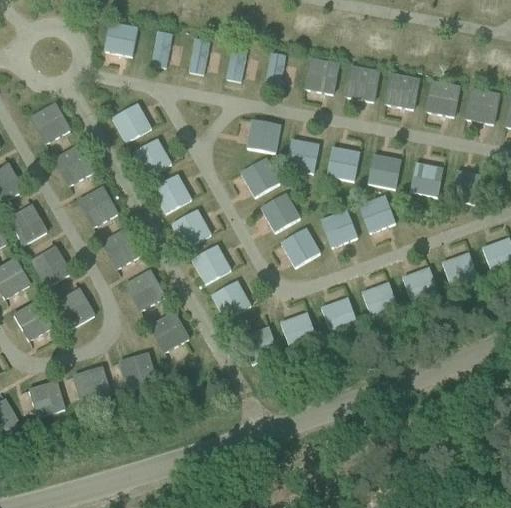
[(108,21),(102,50),(130,56),(136,26),(108,21)]
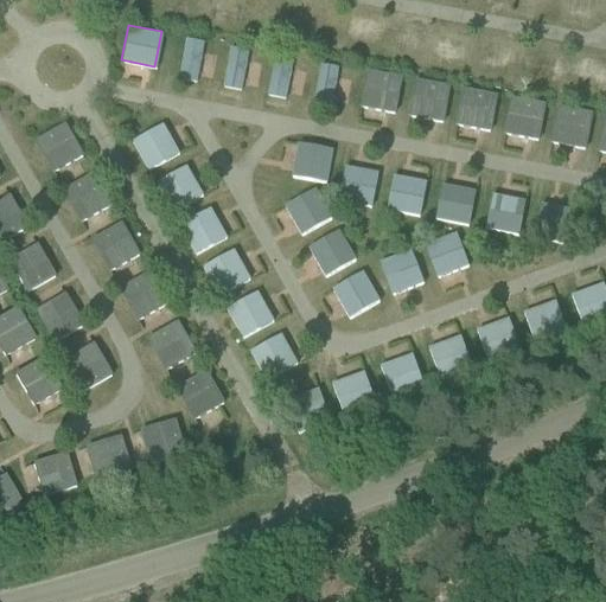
[(196,81),(204,40),(185,36),(177,77),(196,81)]
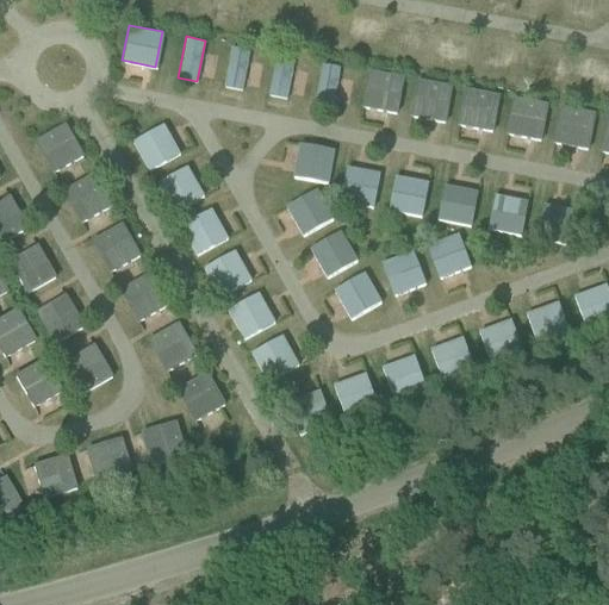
[(230,44),(222,85),(242,89),(250,48),(230,44)]
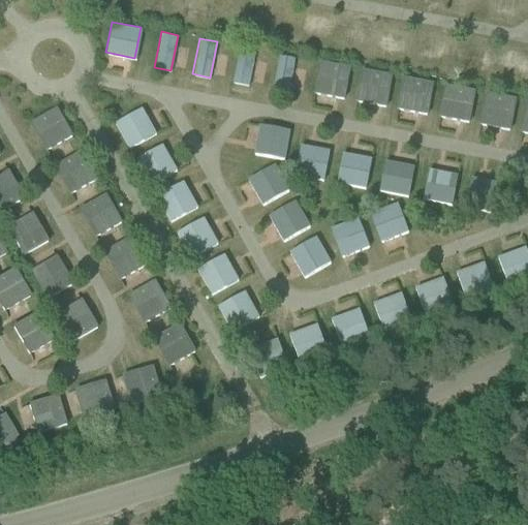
[(237,44),(234,83),(251,84),(254,45),(237,44)]
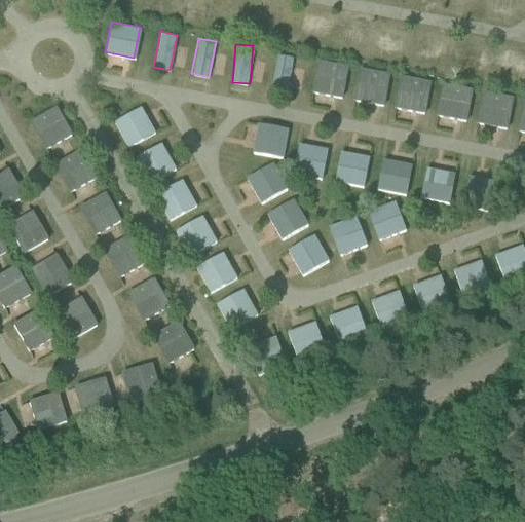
[(271,87),(289,88),(292,56),(274,53),(271,87)]
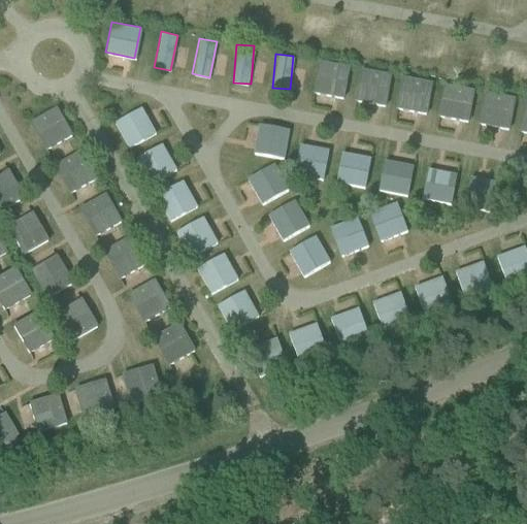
[(346,96),(349,63),(317,60),(314,93),(346,96)]
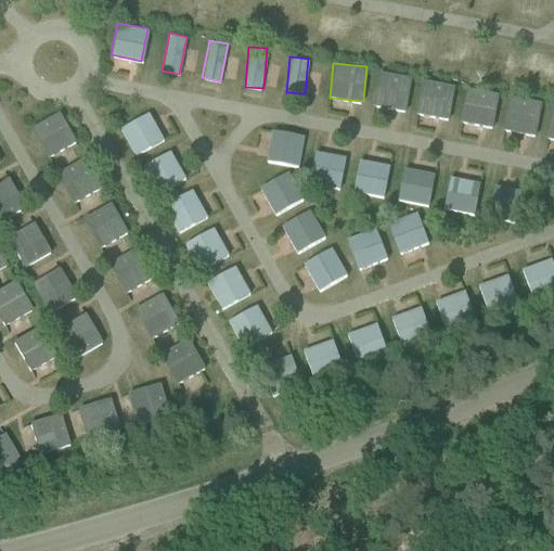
[(373,103),(406,110),(412,76),(379,69),(373,103)]
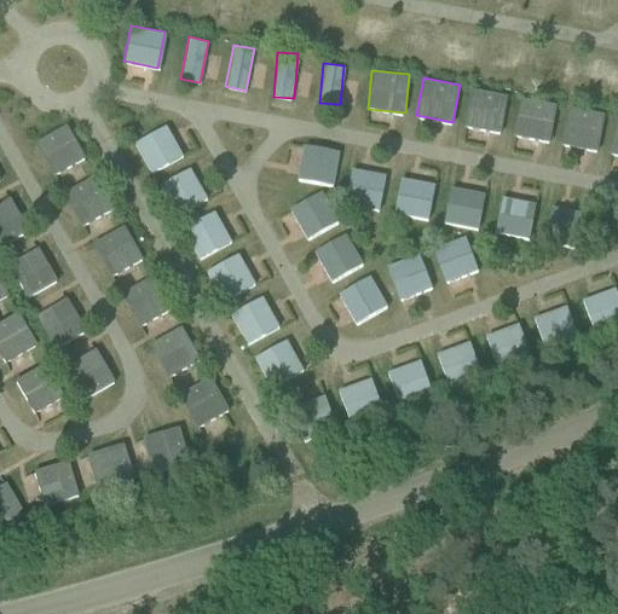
[(466,127),(502,131),(506,92),(469,88),(466,127)]
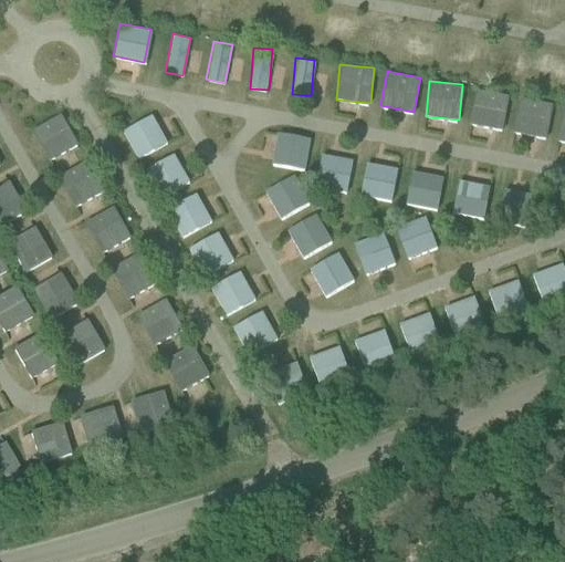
[(468,122),(501,129),(510,96),(477,87),(468,122)]
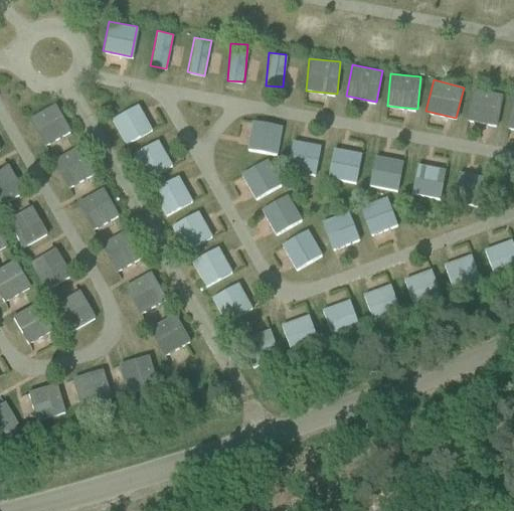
[(466,119),(496,126),(504,95),(474,87),(466,119)]
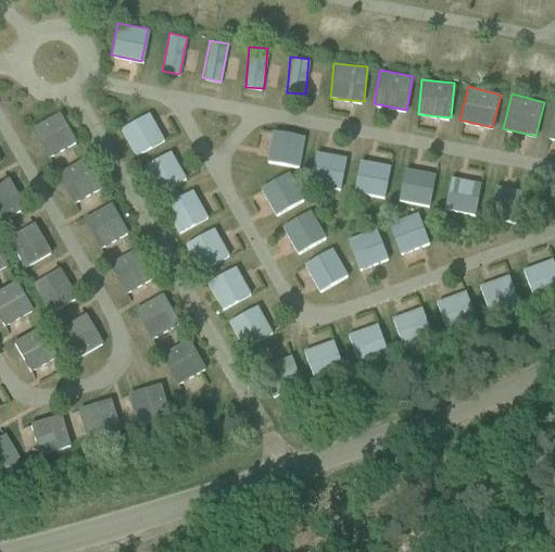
[(47,155),(75,141),(61,110),(32,124),(47,155)]
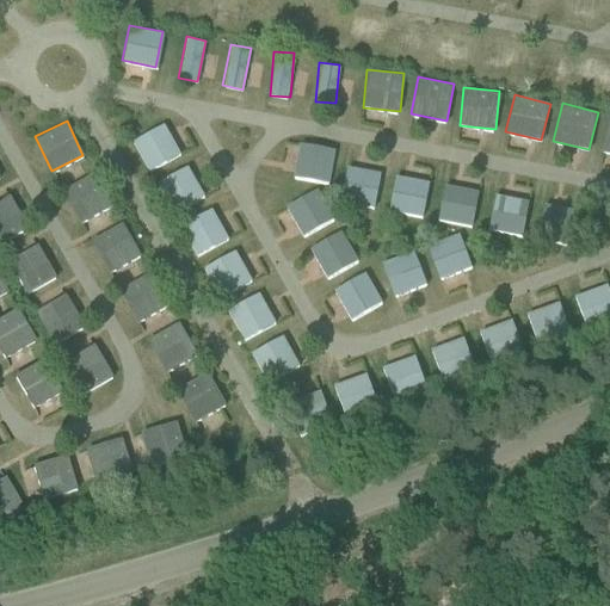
[(131,140),(149,171),(182,153),(164,122),(131,140)]
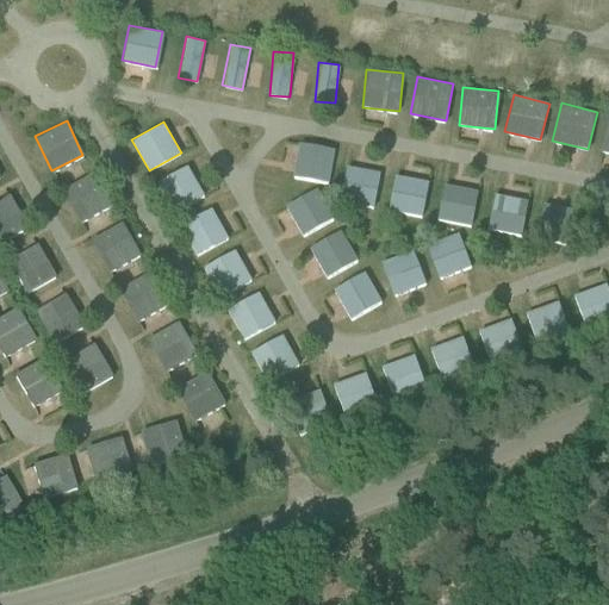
[(327,182),(335,149),(299,141),(291,174),(327,182)]
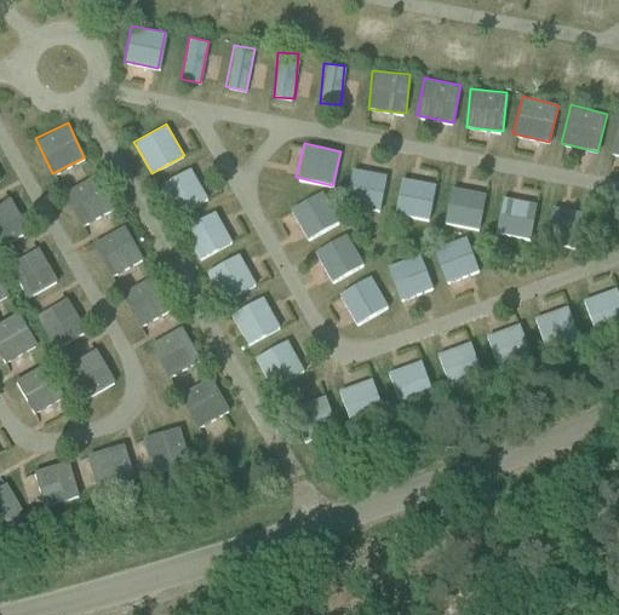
[(191,166),(160,184),(177,216),(210,199),(191,166)]
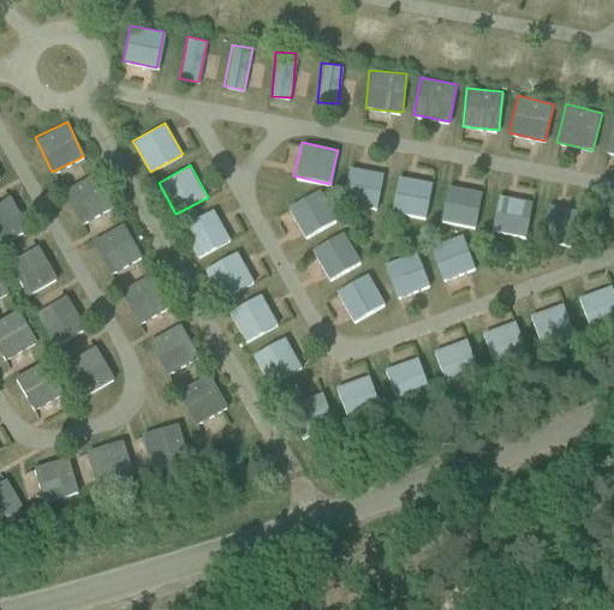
[(377,208),(383,173),(350,166),(343,201),(377,208)]
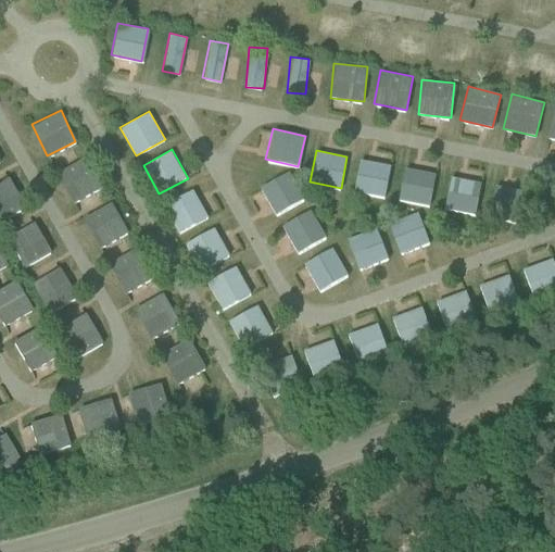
[(84,155),(55,171),(72,201),(101,186),(84,155)]
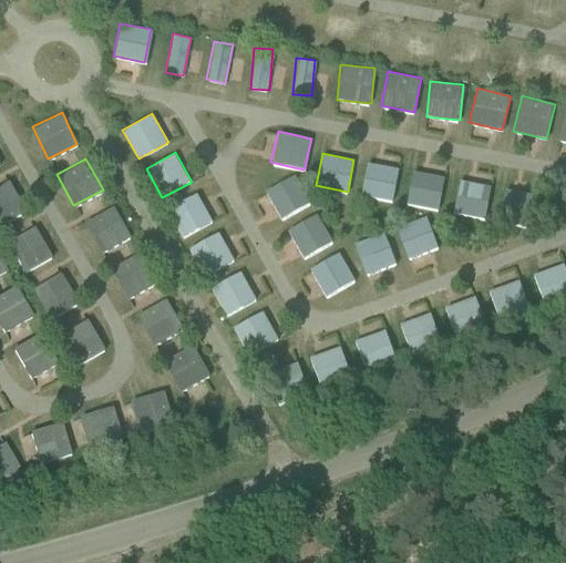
[(392,202),(399,169),(366,162),(360,195),(392,202)]
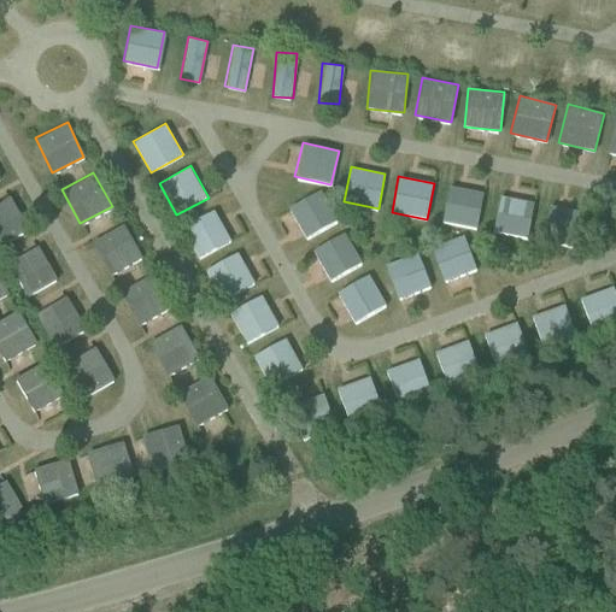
[(443,223),(479,227),(482,189),(447,186),(443,223)]
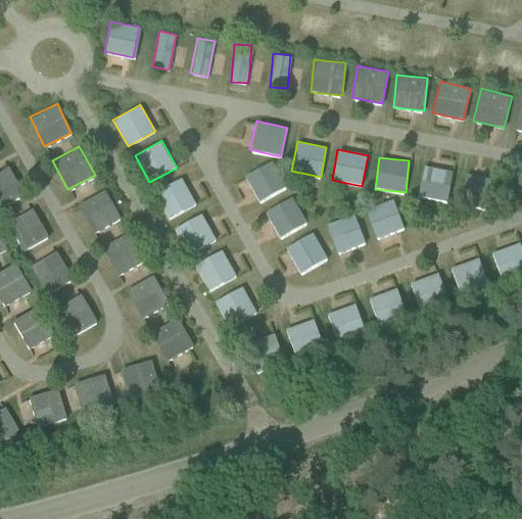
[(243,177),(258,201),(286,185),(271,159),(243,177)]
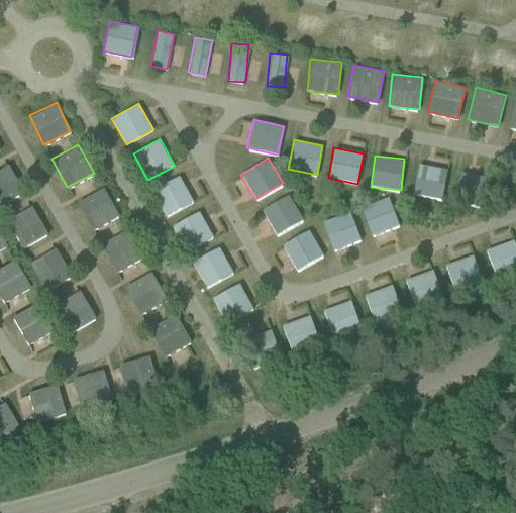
[(0,167),(0,203),(23,192),(8,163),(0,167)]
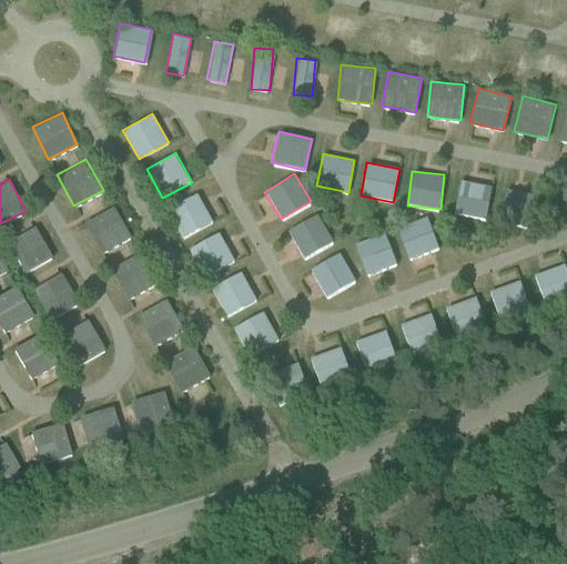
[(459,179),(453,213),(486,219),(493,185),(459,179)]
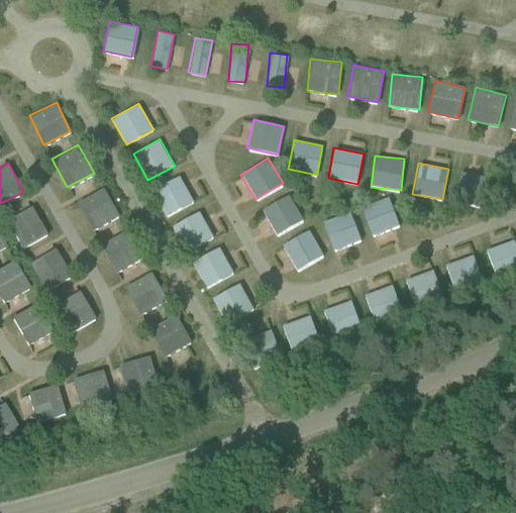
[(488,205),(489,174),(463,173),(462,204),(488,205)]
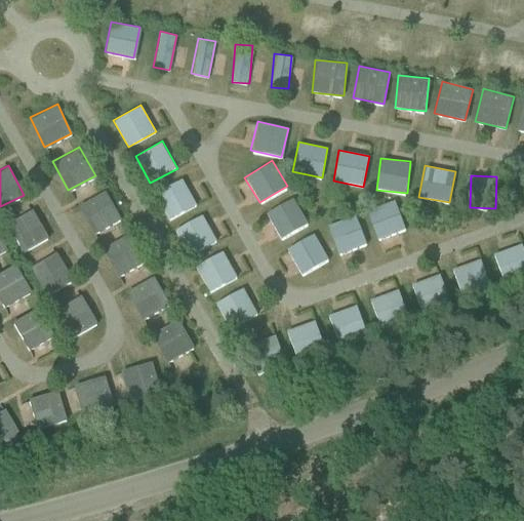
[(184,177),(155,192),(169,219),(197,205),(184,177)]
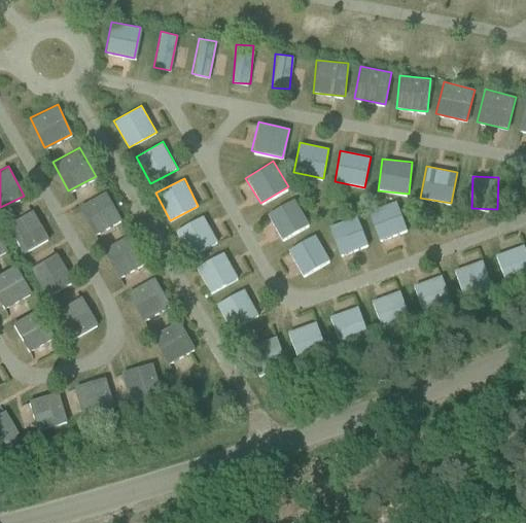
[(78,204),(93,235),(121,221),(107,190),(78,204)]
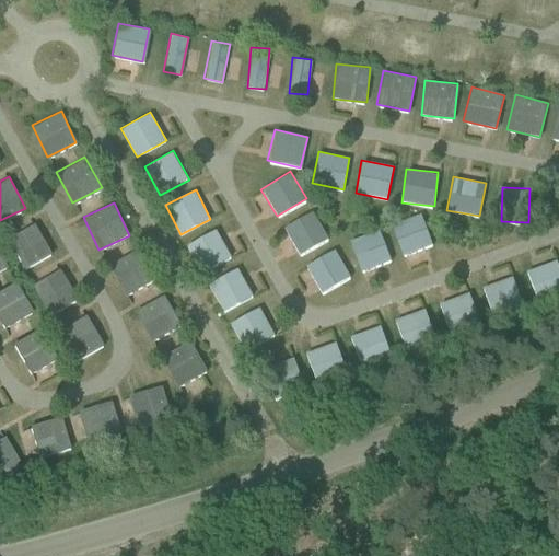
[(314,210),(283,226),(299,255),(328,239),(314,210)]
